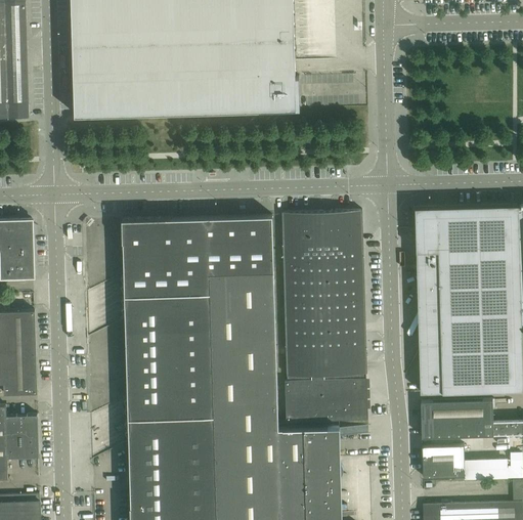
[(0,120),(29,119),(27,50),(26,3),(25,0),(0,0),(0,120)]
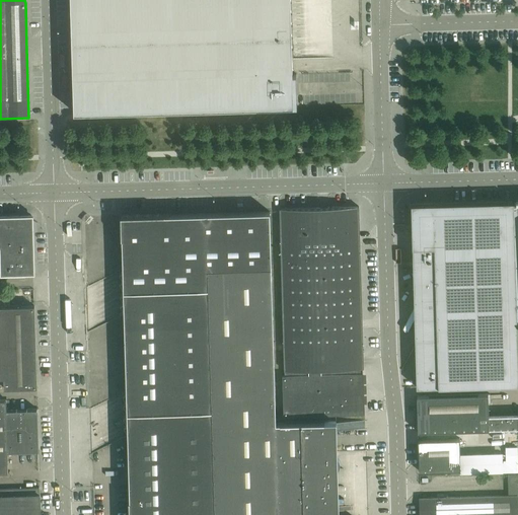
[(69,0),(73,118),(293,111),(292,78),(291,64),(289,0),(69,0)]
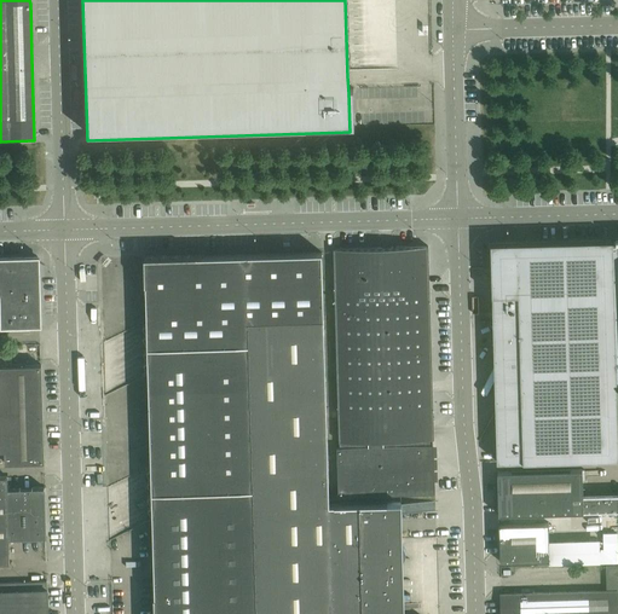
[(617,245),(490,249),(496,467),(617,462),(617,449),(617,391),(617,245)]
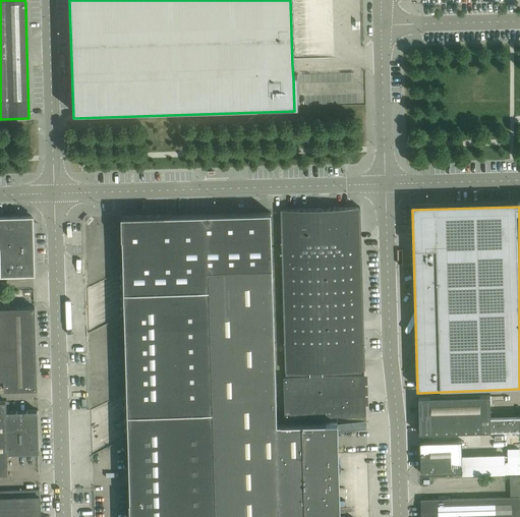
[(359,212),(292,214),(280,214),(285,381),(364,379),(359,212)]
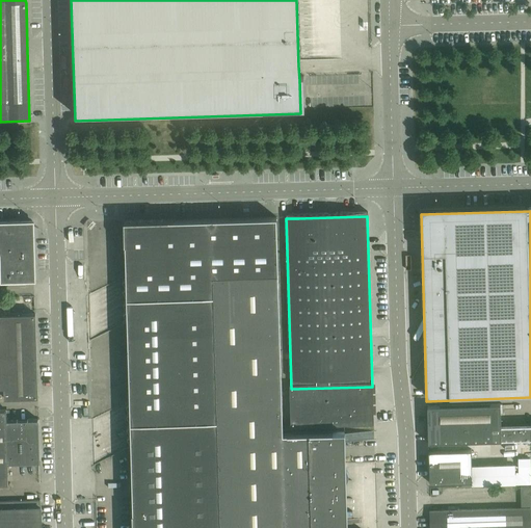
[(131,508),(131,527),(219,527),(212,279),(277,278),(275,221),(176,225),(176,223),(123,225),(124,257),(125,257),(125,283),(122,285),(126,292),(122,293),(126,300),(126,305),(123,307),(126,314),(123,316),(127,323),(129,407),(126,408),(129,417),(126,418),(130,426),(130,430),(126,431),(130,439),(127,441),(130,448),(132,508),(131,508)]
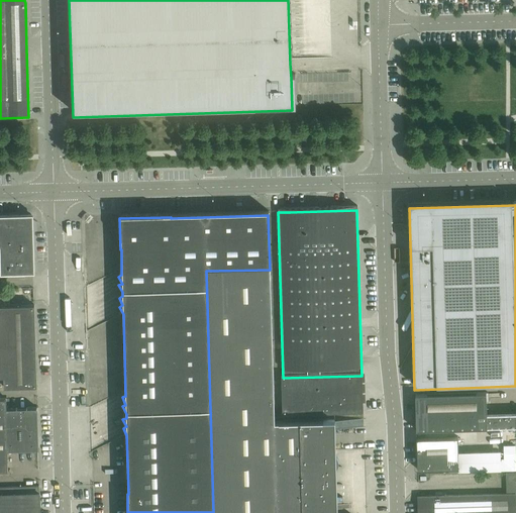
[(5,220),(0,220),(0,278),(33,277),(33,276),(34,276),(32,217),(5,218),(5,220)]
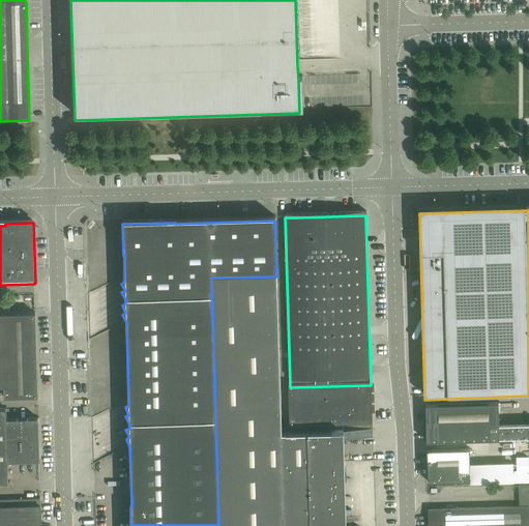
[(276,276),(211,278),(218,525),(345,525),(343,435),(281,436),(276,276)]
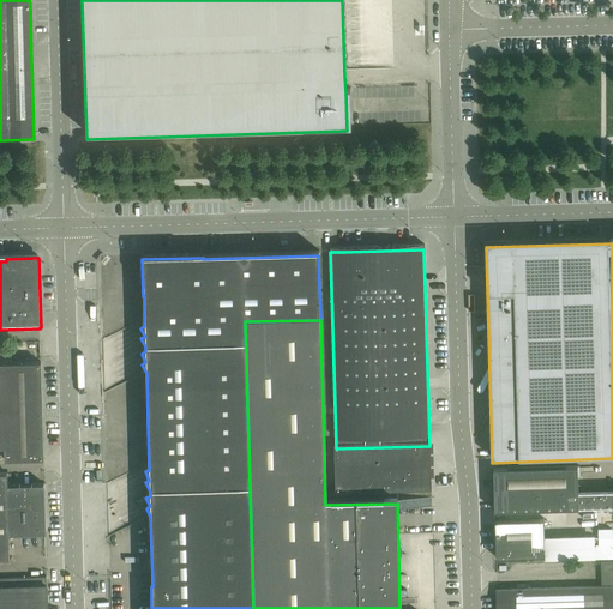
[(4,465),(43,464),(40,367),(1,368),(4,465)]
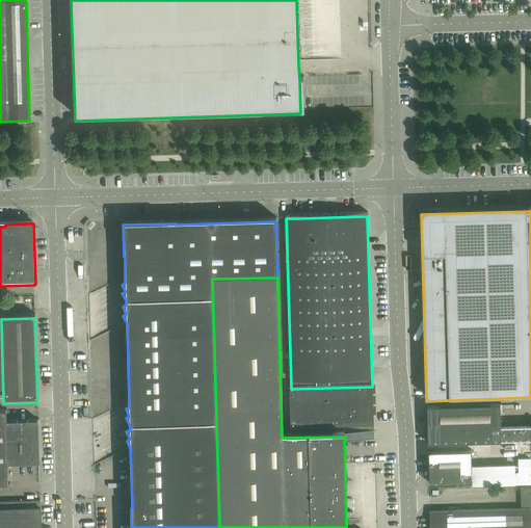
[(372,387),(291,389),(291,390),(289,390),(290,431),(373,428),(372,387)]
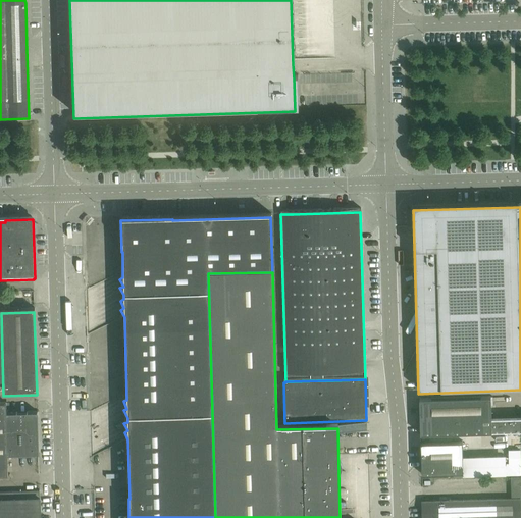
[(520,420),(490,421),(490,408),(493,408),(493,401),(490,401),(418,403),(419,438),(520,435),(520,420)]
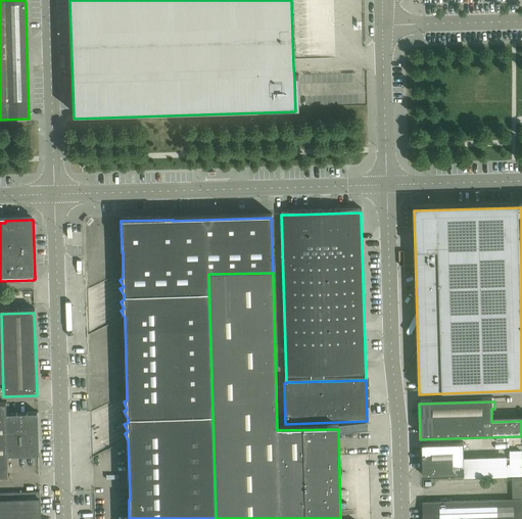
[(5,407),(0,407),(0,479),(7,480),(7,459),(39,458),(37,416),(6,417),(5,407)]
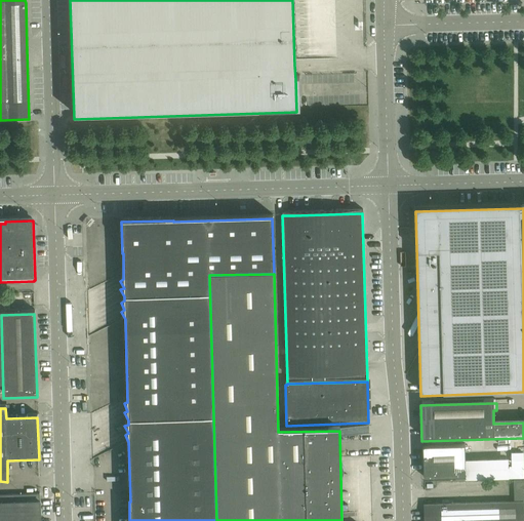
[(464,448),(422,449),(424,481),(477,479),(477,470),(465,470),(464,448)]
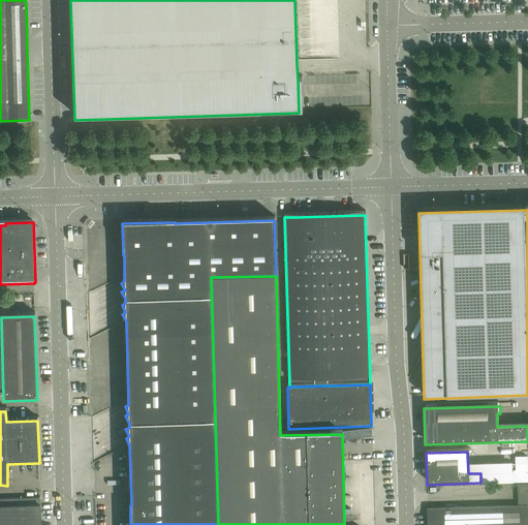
[(496,486),(527,485),(526,460),(516,460),(517,476),(496,477),(496,486)]
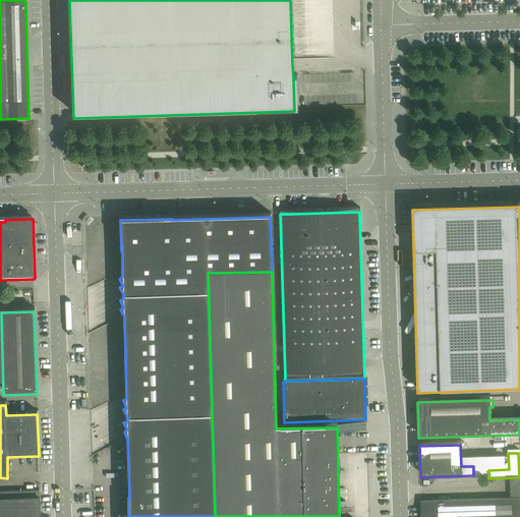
[(420,505),(420,516),(519,516),(519,479),(509,479),(510,502),(428,505),(428,503),(423,503),(423,505),(420,505)]
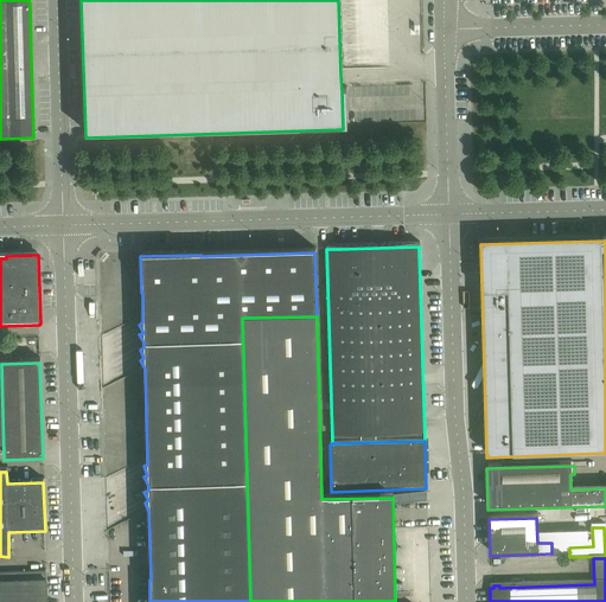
[(45,575),(0,576),(0,601),(46,601),(46,583),(45,583),(45,575)]
